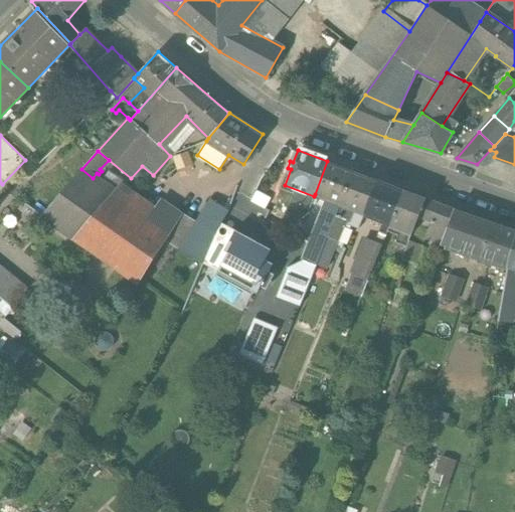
[(353,171),(328,161),(315,194),(327,198),(303,259),(317,264),(326,240),(341,203),(353,171)]
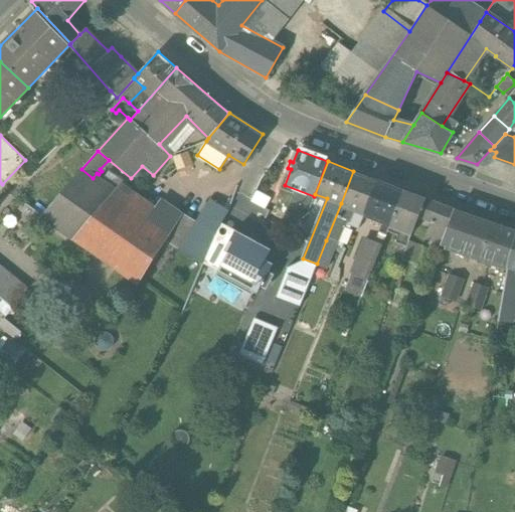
[(377,180),(353,171),(341,203),(326,240),(332,243),(333,239),(338,240),(346,218),(342,216),(346,205),(364,212),(377,180)]
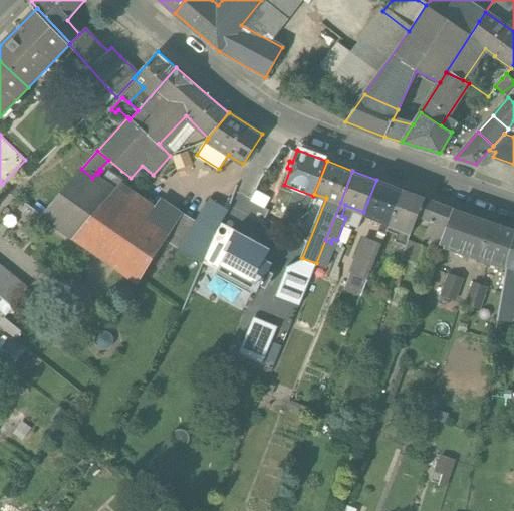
[(147,219),(79,172),(41,216),(137,283),(167,234),(147,219)]
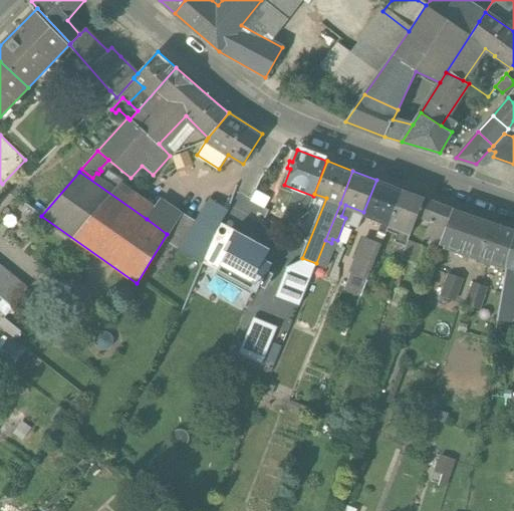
[(403,190),(376,180),(363,212),(362,213),(389,223),(403,190)]
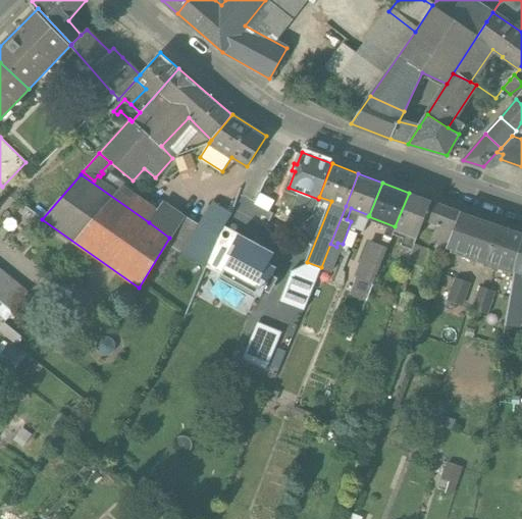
[(430,201),(409,193),(395,226),(395,227),(406,232),(402,244),(412,248),(415,243),(420,227),(430,201)]
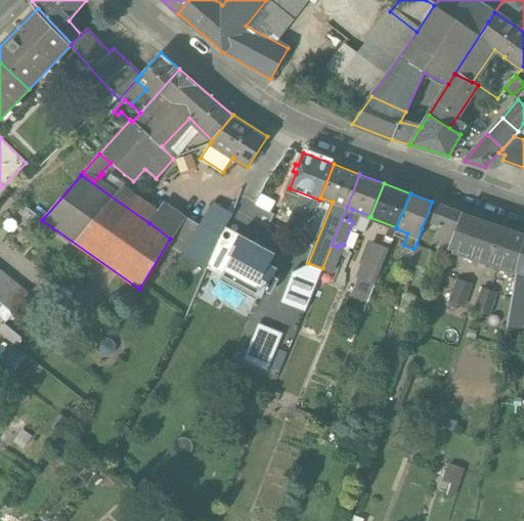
[(11,194),(0,206),(0,214),(3,218),(19,202),(11,194)]
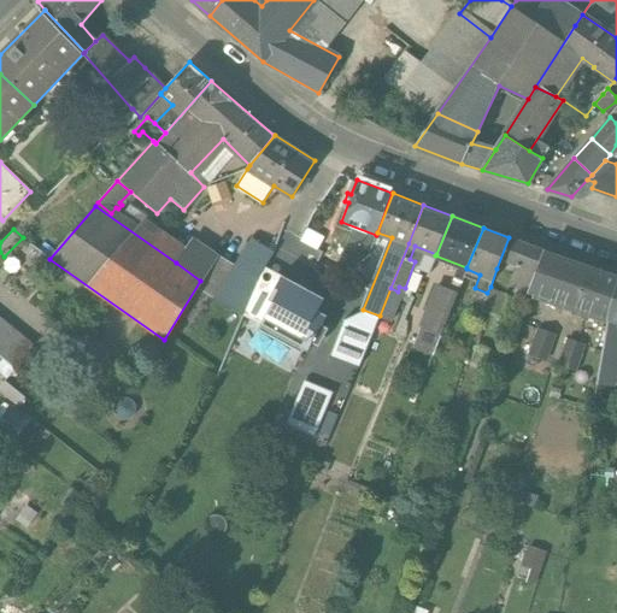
[(258,277),(265,265),(274,251),(252,237),(215,296),(242,313),(258,277)]
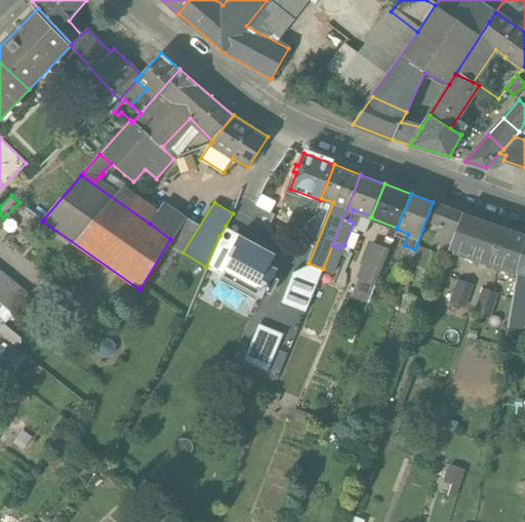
[(462,212),(434,202),(433,202),(422,229),(436,234),(434,240),(449,246),(462,213),(462,212)]
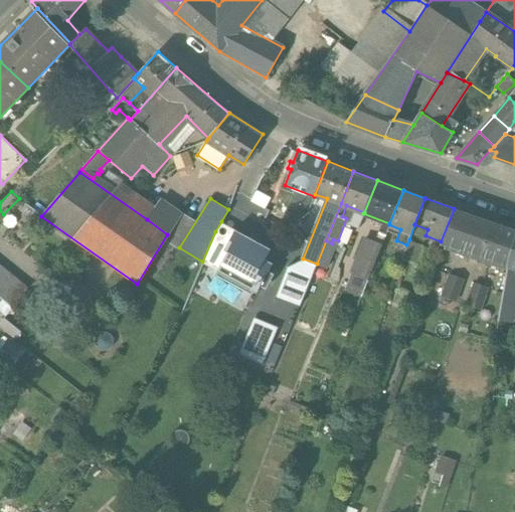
[(147,219),(167,234),(179,215),(159,202),(147,219)]
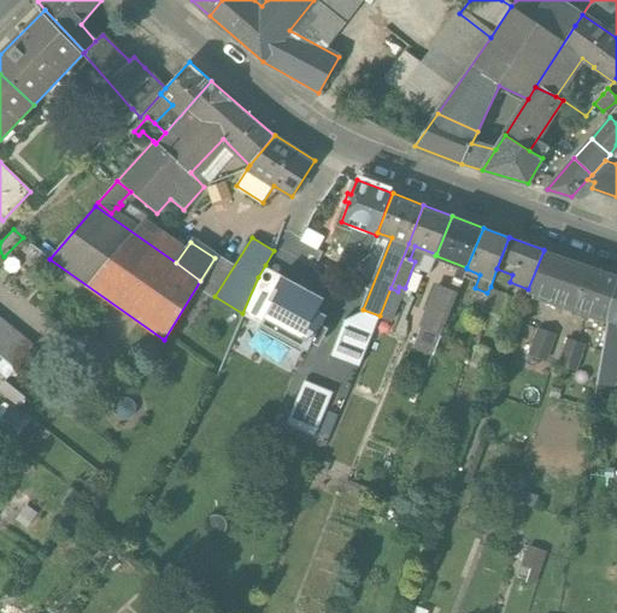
[(616,275),(544,249),(544,251),(528,289),(535,293),(534,295),(607,320),(610,305),(616,281),(616,275)]
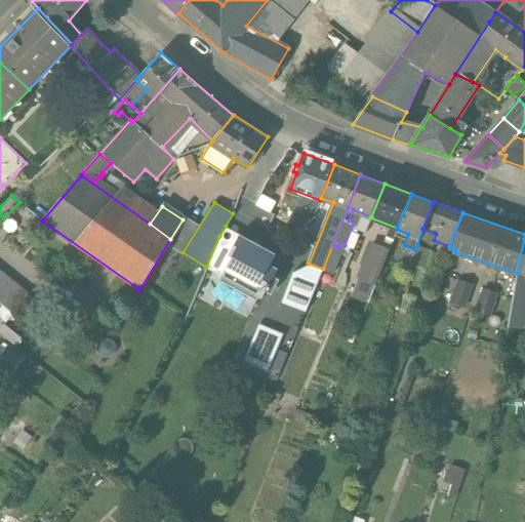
[(276,253),(226,226),(219,236),(206,267),(261,297),(265,290),(271,293),(279,279),(274,275),(278,268),(270,264),(276,253)]
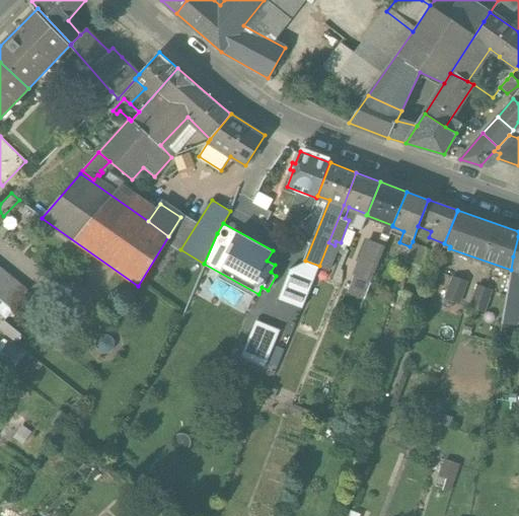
[(429,237),(431,231),(418,226),(413,241),(425,246),(429,237)]
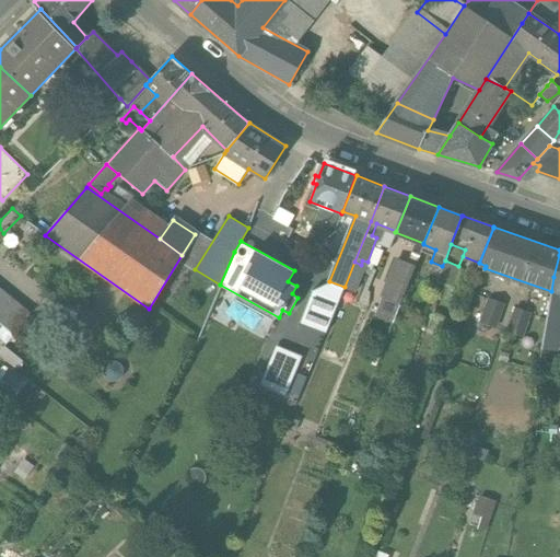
[(378,273),(408,283),(416,265),(386,253),(378,270),(378,273)]
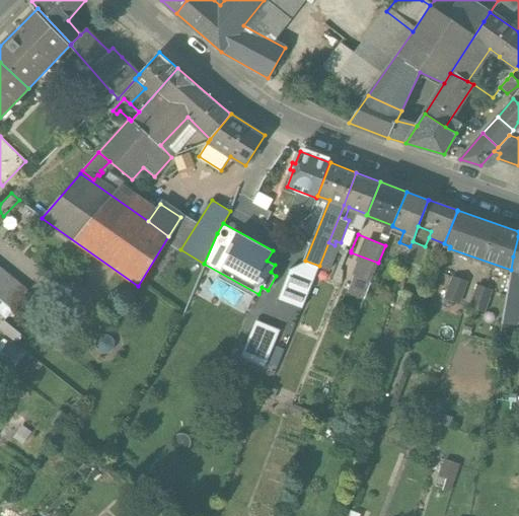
[(518,236),(513,256),(511,270),(502,320),(516,323),(517,316),(518,303),(518,276),(516,275),(517,269),(518,269),(518,236)]
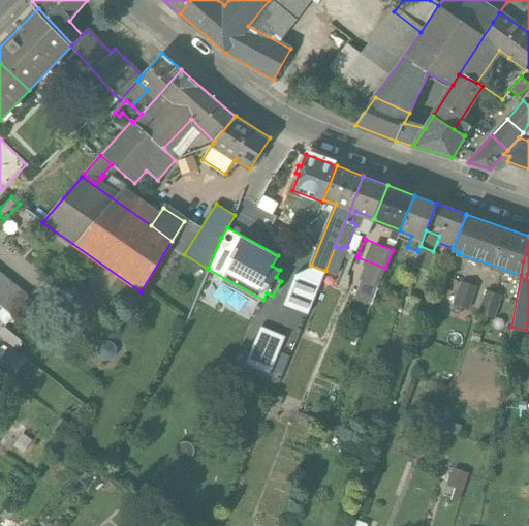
[(417,251),(412,265),(410,274),(425,279),(436,251),(433,251),(421,246),(417,251)]
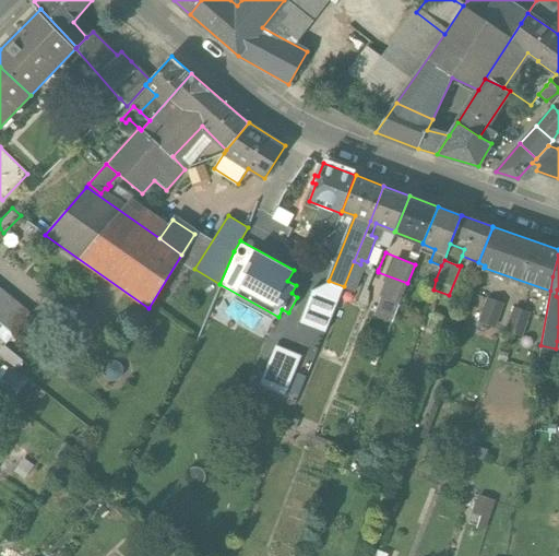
[(389,298),(400,303),(405,288),(407,283),(378,272),(378,270),(371,268),(363,288),(389,298)]
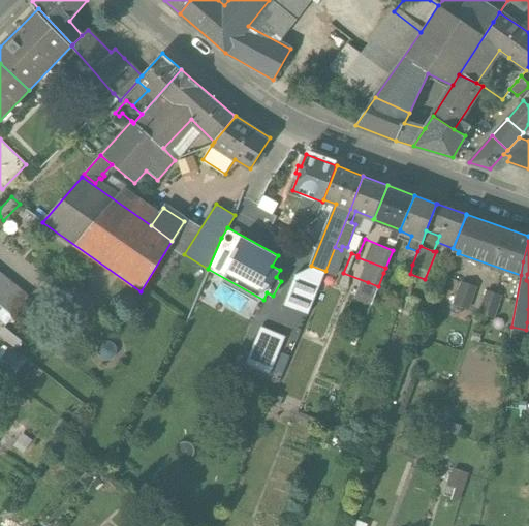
[(308,312),(325,271),(311,266),(296,274),(284,303),(308,312)]
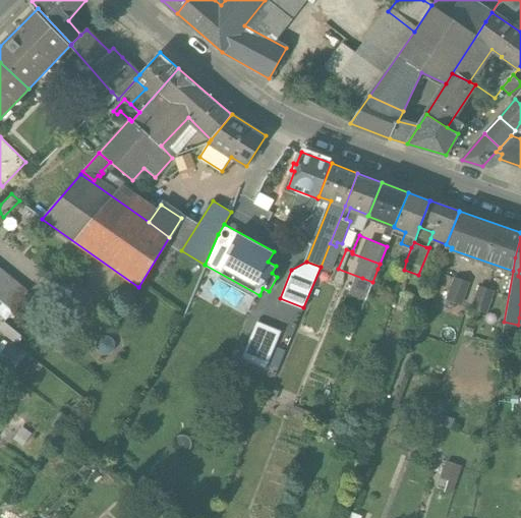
[(378,269),(372,282),(384,286),(389,273),(378,269)]
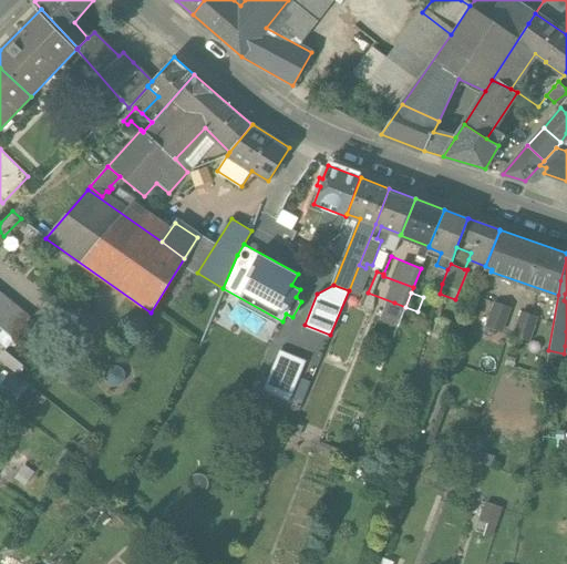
[(29,320),(0,297),(0,327),(14,339),(29,320)]
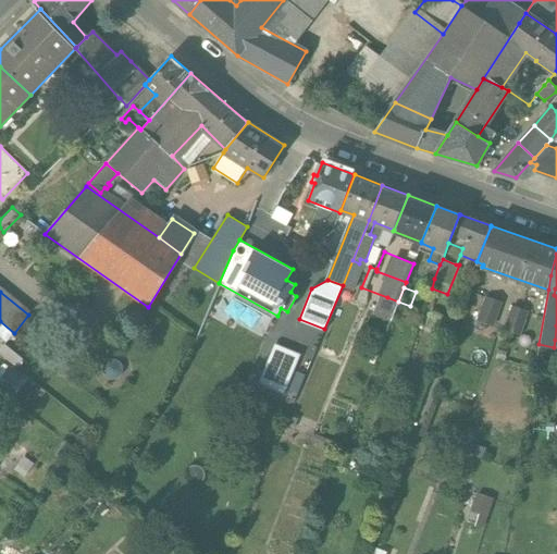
[(487,294),(478,318),(491,322),(499,299),(487,294)]
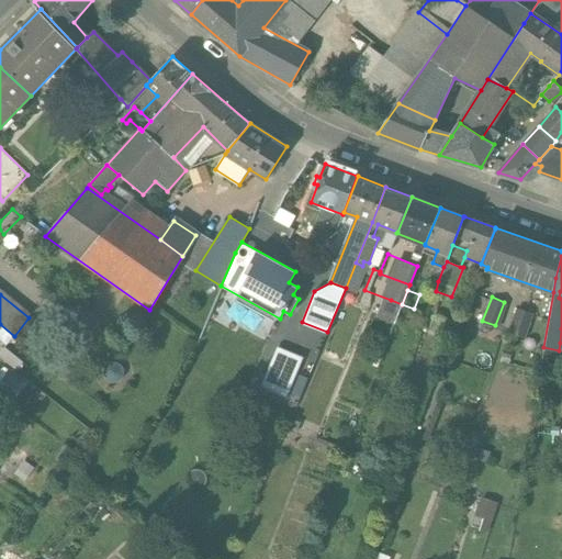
[(395,321),(402,304),(391,300),(388,311),(377,306),(374,313),(395,321)]
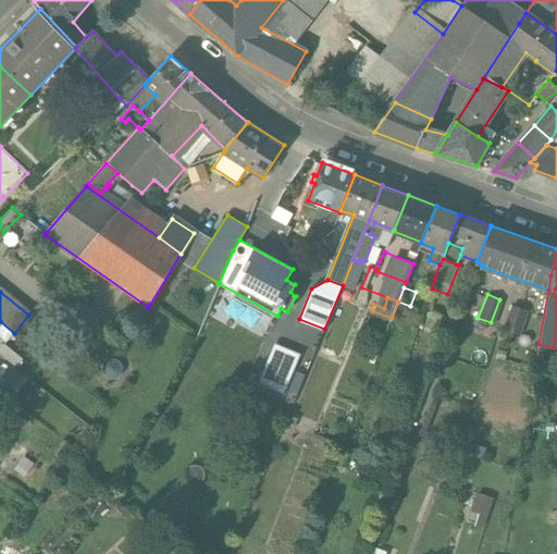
[(514,304),(505,328),(518,332),(527,308),(514,304)]
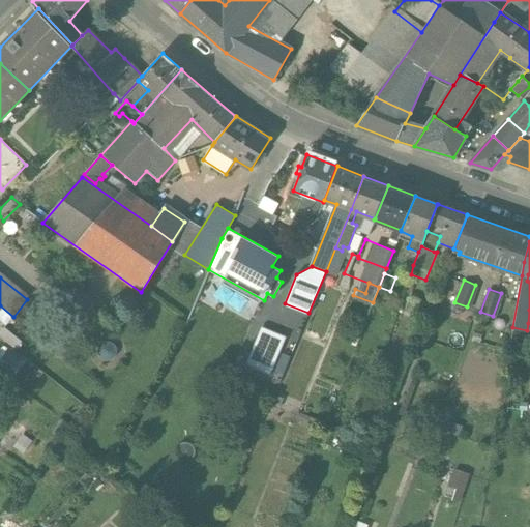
[(246,364),(270,374),(286,335),(262,326),(246,364)]
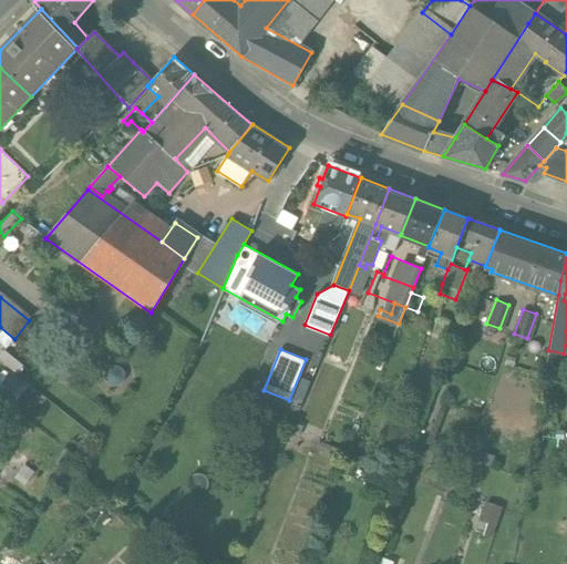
[(485,501),(480,519),(497,525),(503,508),(485,501)]
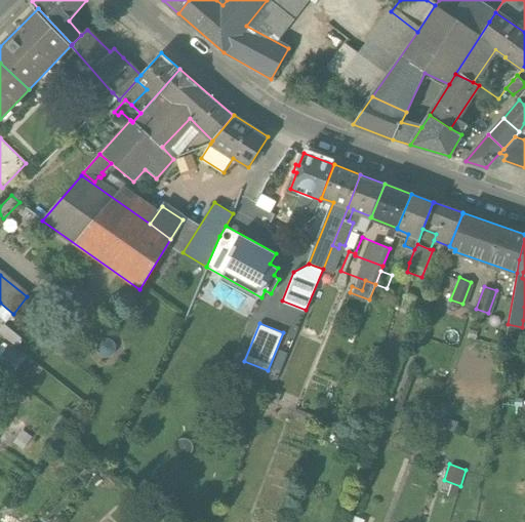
[(18,521),(9,513),(1,521),(18,521)]
